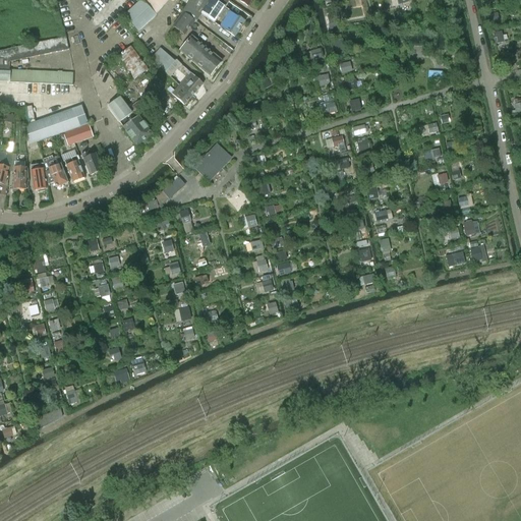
[(155,14),(140,0),(139,1),(123,16),(137,32),(156,15),(155,14)]
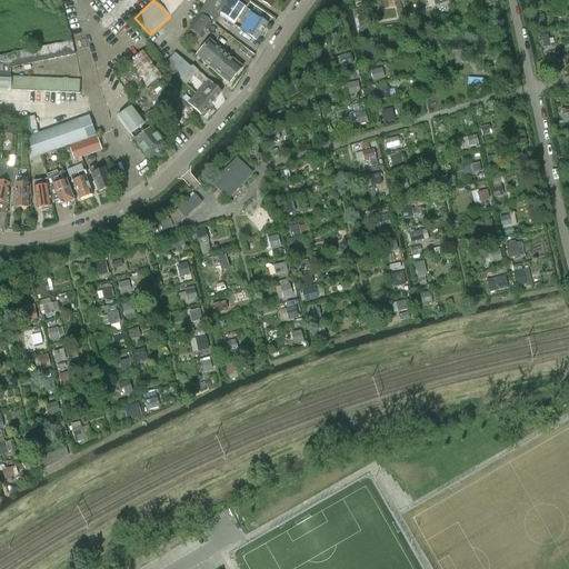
[(153,0),(169,16),(183,0),(196,0),(203,5),(205,0),(153,0)]
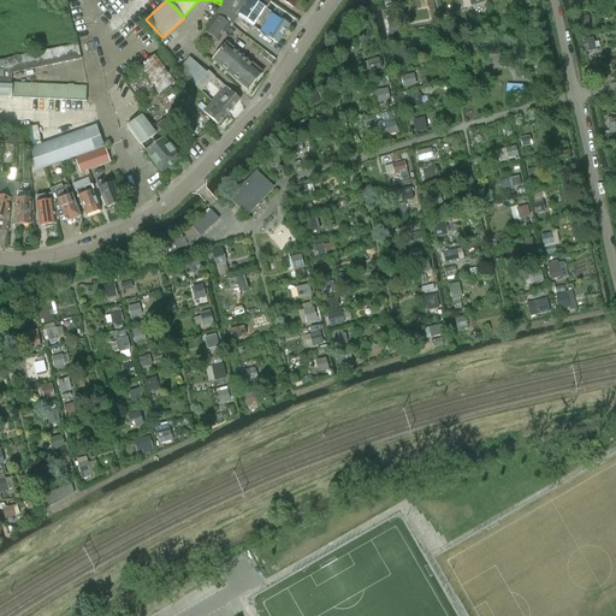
[(277,43),(289,25),(271,13),(250,0),(221,0),(220,5),(214,13),(217,16),(229,24),(231,27),(237,17),(277,43)]
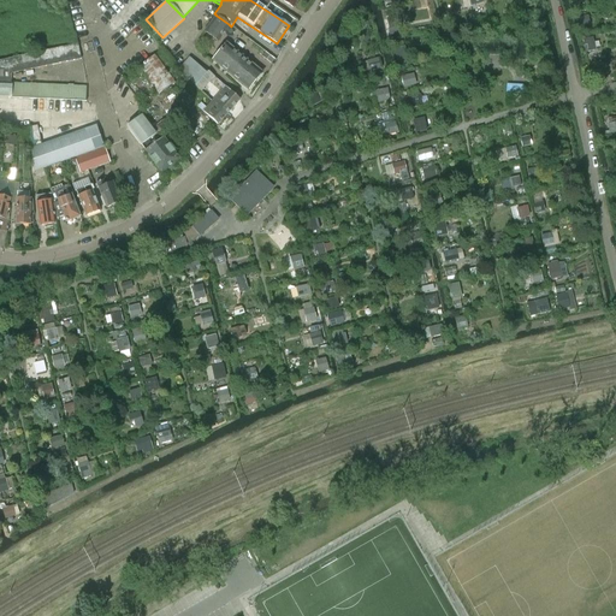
[(217,40),(229,24),(217,16),(205,31),(217,40)]
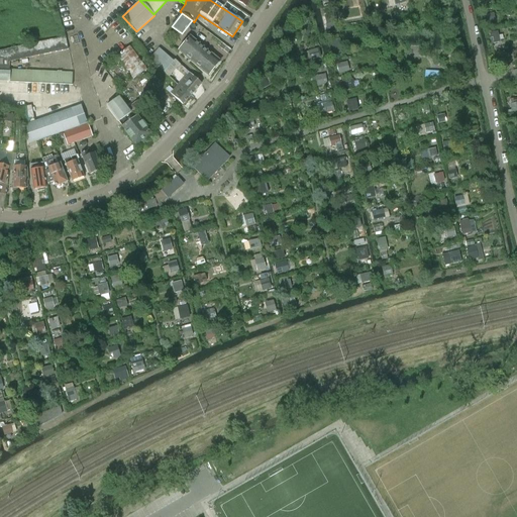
[(326,23),(336,21),(334,13),(324,15),(326,23)]
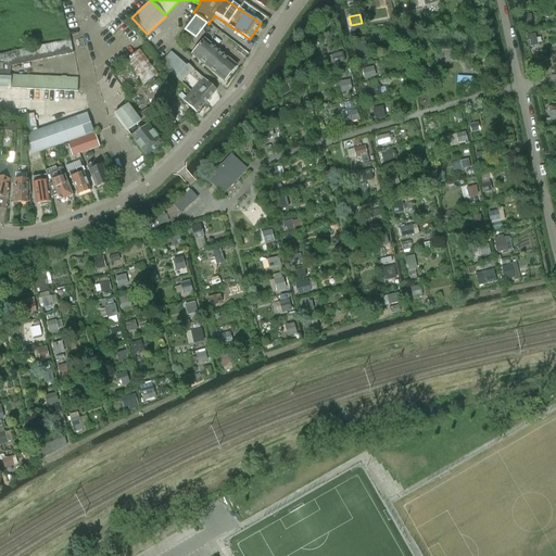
[(523,25),(532,23),(530,15),(521,17),(523,25)]
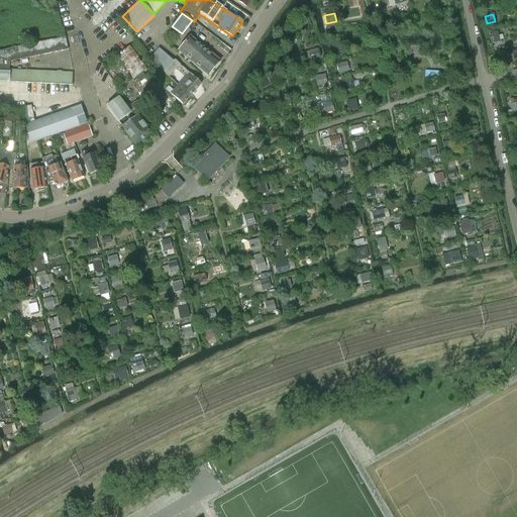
[(499,32),(490,34),(492,44),(501,42),(499,32)]
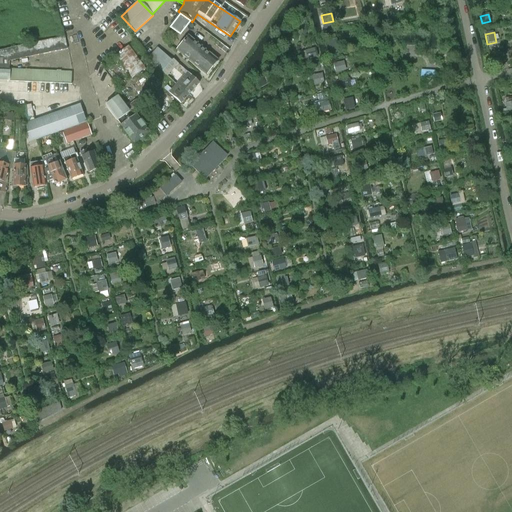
[(217,61),(188,36),(176,50),(179,53),(206,74),(217,61)]
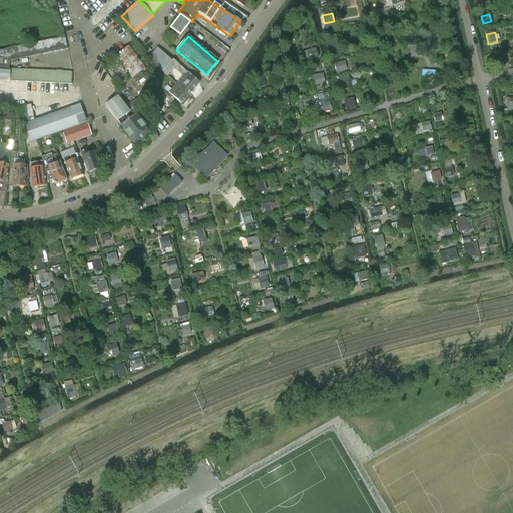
[(9,61),(67,49),(64,37),(0,50),(0,68),(8,69),(9,61)]
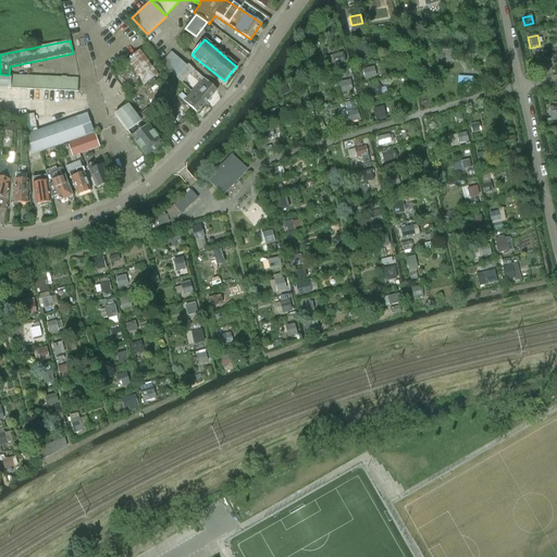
[(364,41),(356,44),(358,54),(367,52),(364,41)]
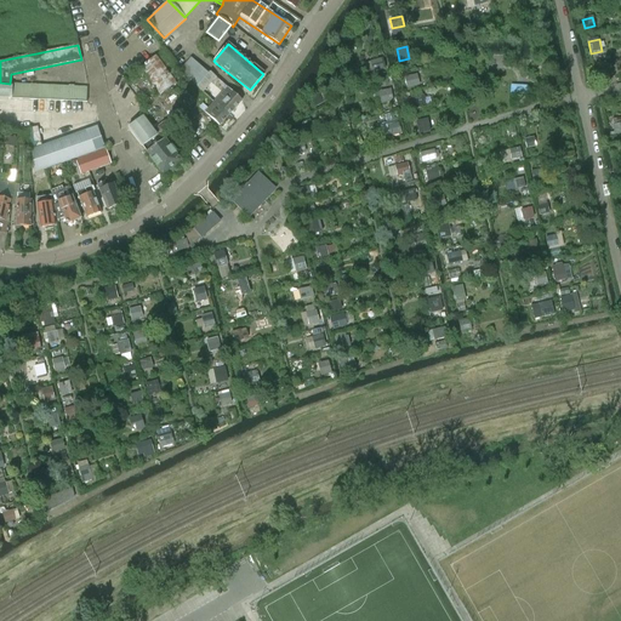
[(155,56),(140,68),(159,95),(175,83),(155,56)]
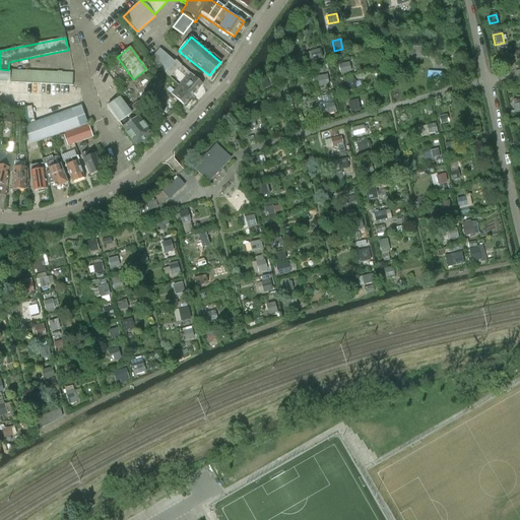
[(181,65),(176,60),(174,62),(159,49),(150,59),(170,77),(181,65)]
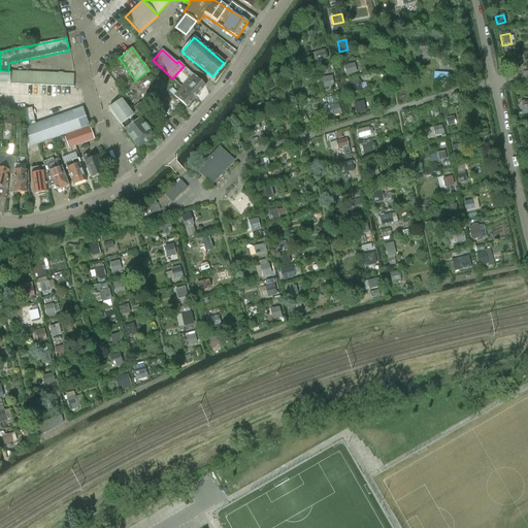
[(317,61),(327,59),(326,51),(316,53),(317,61)]
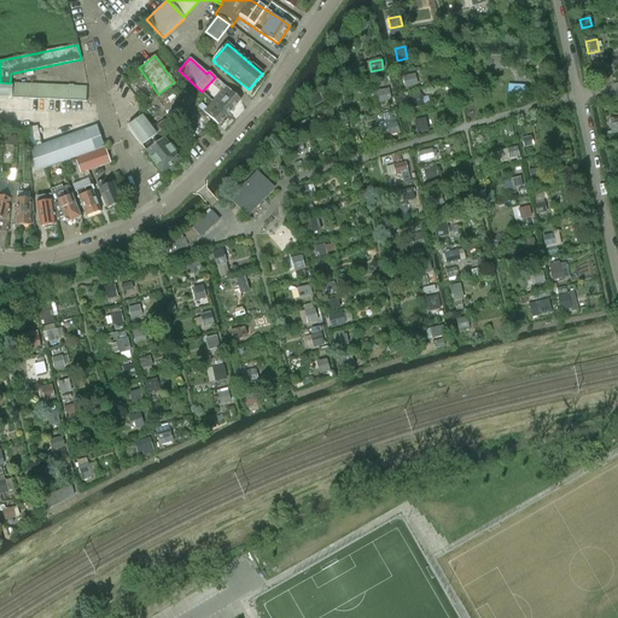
[(415,74),(413,74),(401,76),(404,88),(418,85),(415,74)]
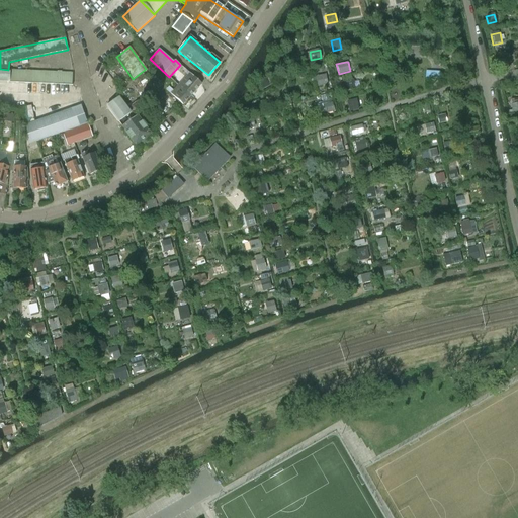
[(0,81),(8,82),(8,70),(0,69),(0,81)]
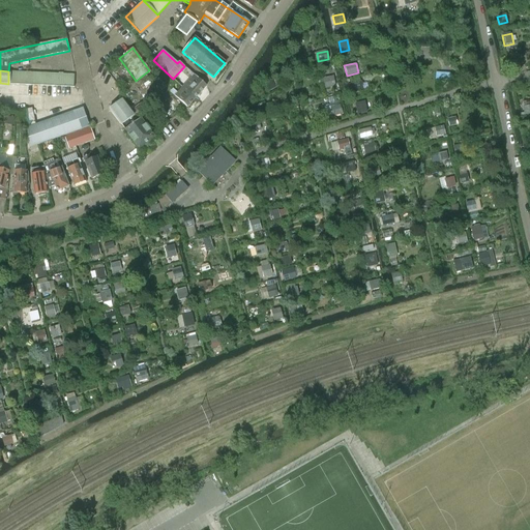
[(74,87),(75,75),(8,71),(8,84),(74,87)]
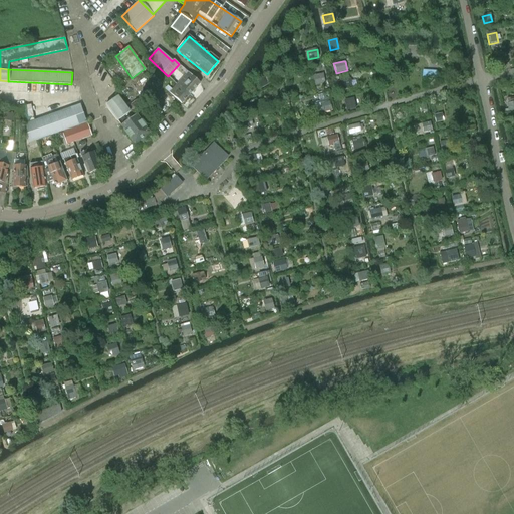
[(186,74),(177,84),(189,95),(200,83),(185,70),(183,72),(186,74)]
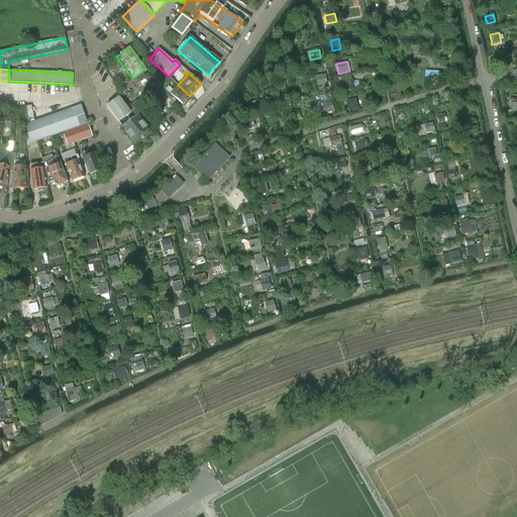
[(439,80),(439,72),(425,71),(425,79),(439,80)]
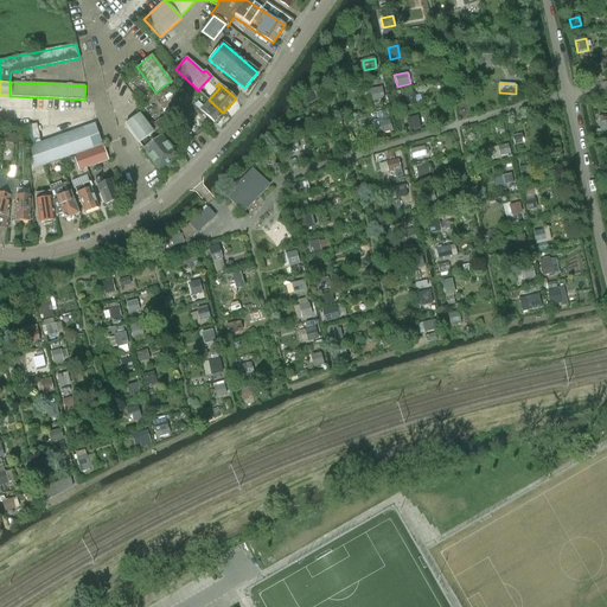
[(383,98),(381,88),(369,90),(371,101),(383,98)]
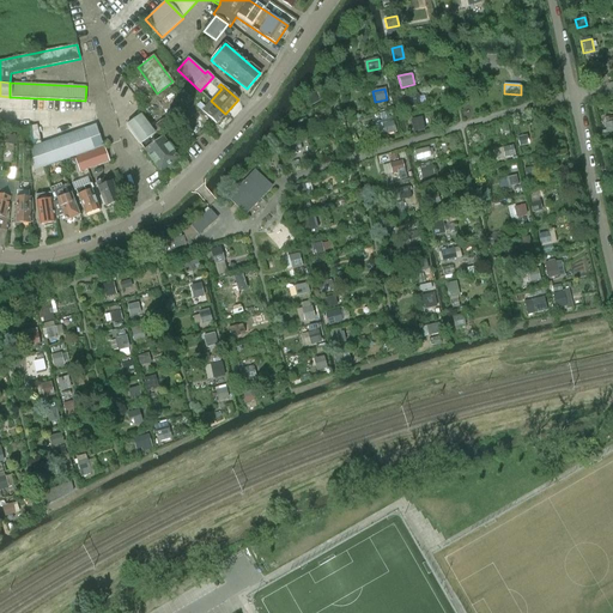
[(319,101),(314,92),(304,98),(308,107),(319,101)]
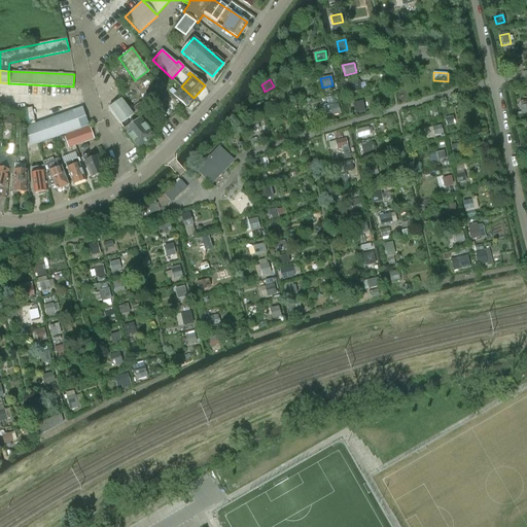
[(361,90),(359,81),(348,83),(350,93),(361,90)]
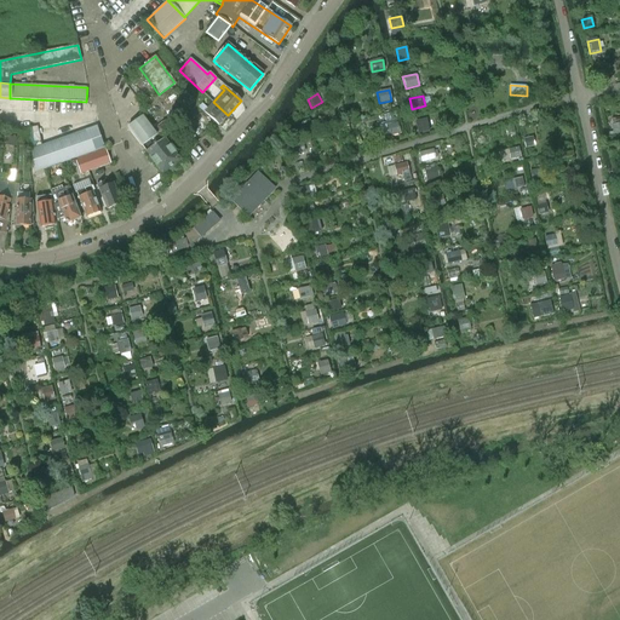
[(228,115),(213,102),(207,109),(204,113),(218,126),(228,115)]
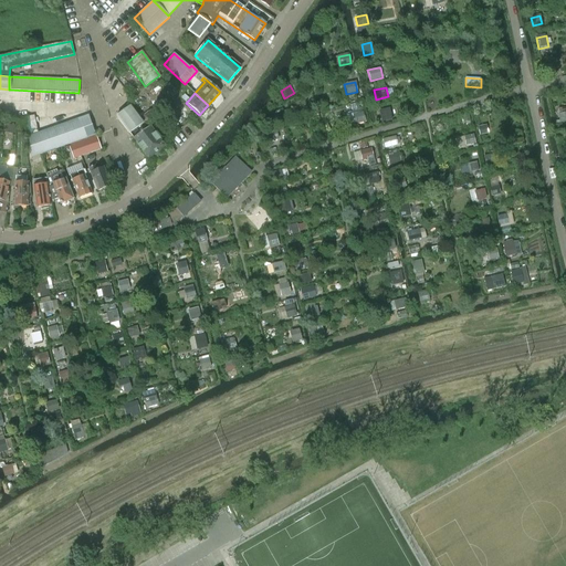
[(116,116),(127,132),(129,134),(136,129),(143,124),(129,106),(116,116)]
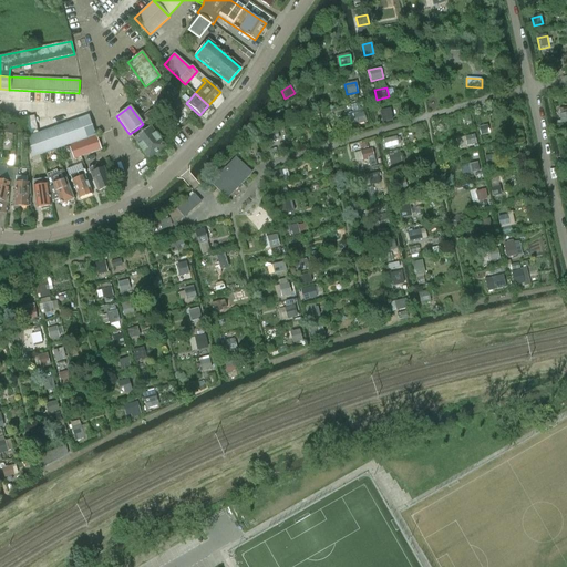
[(157,115),(152,109),(144,116),(148,122),(157,115)]
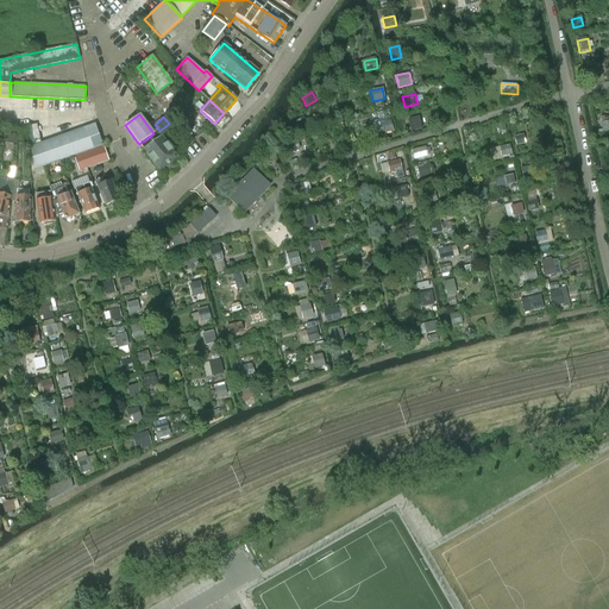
[(421,130),(419,117),(408,119),(412,132),(421,130)]
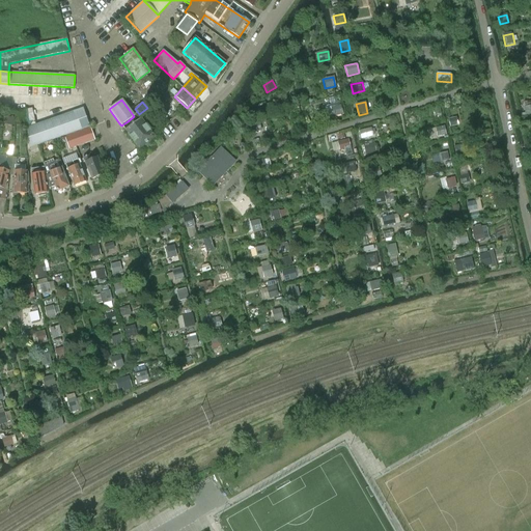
[(267,110),(264,103),(254,107),(256,114),(267,110)]
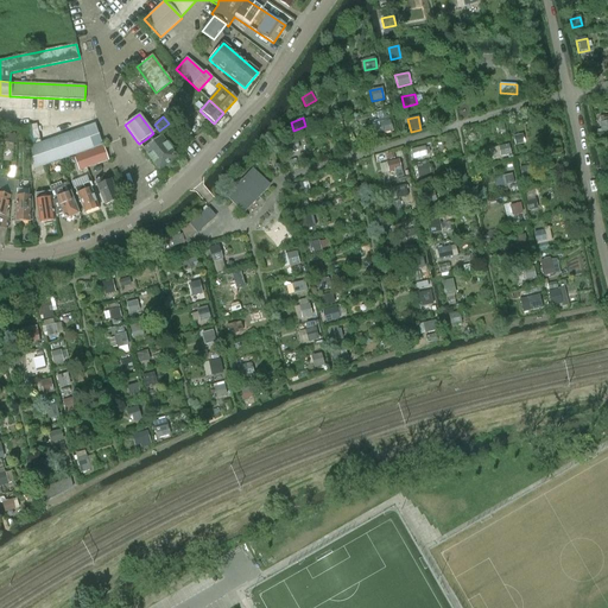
[(381,133),(392,131),(390,121),(379,124),(381,133)]
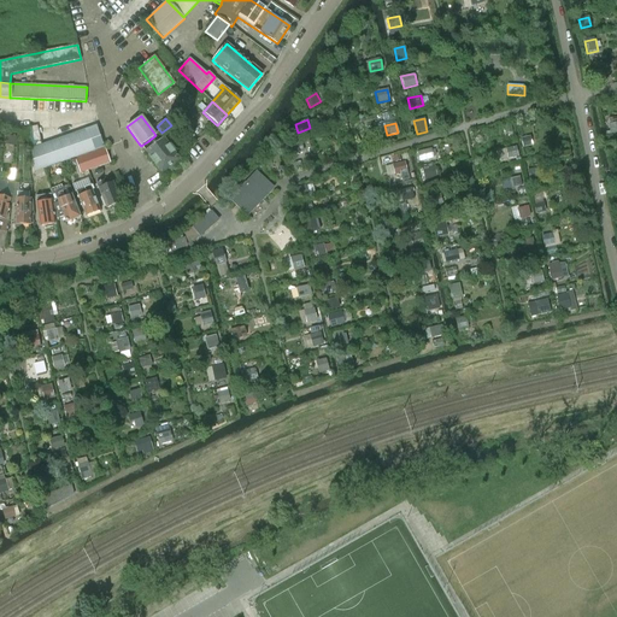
[(39,125),(28,127),(30,145),(41,144),(39,125)]
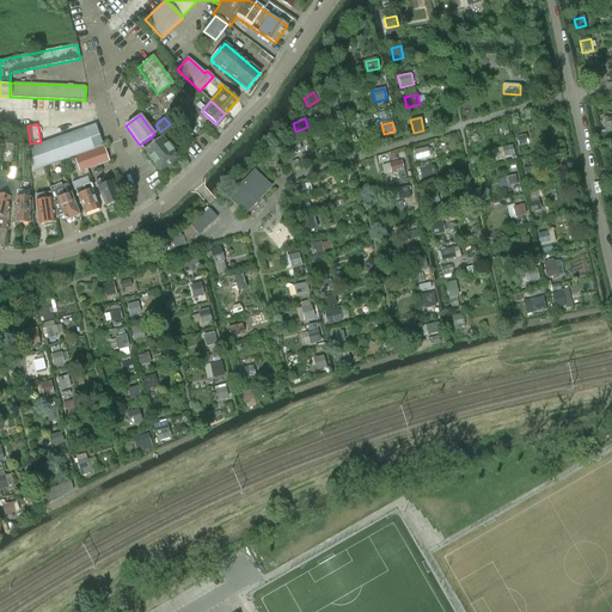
[(95,124),(31,147),(40,169),(102,146),(95,124)]
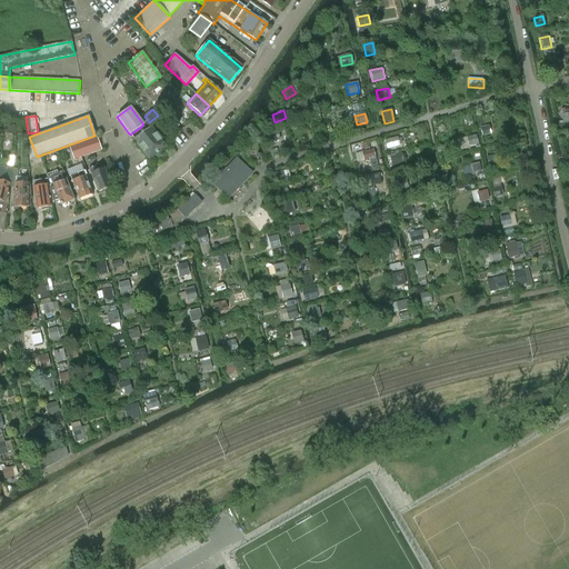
[(25,122),(16,122),(16,132),(25,132),(25,122)]
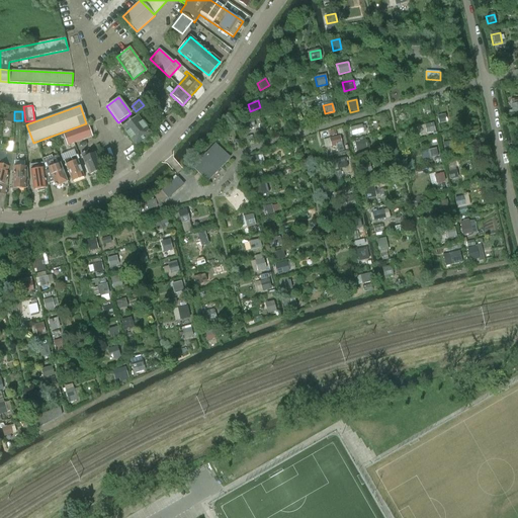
[(3,113),(2,120),(12,122),(14,114),(3,113)]
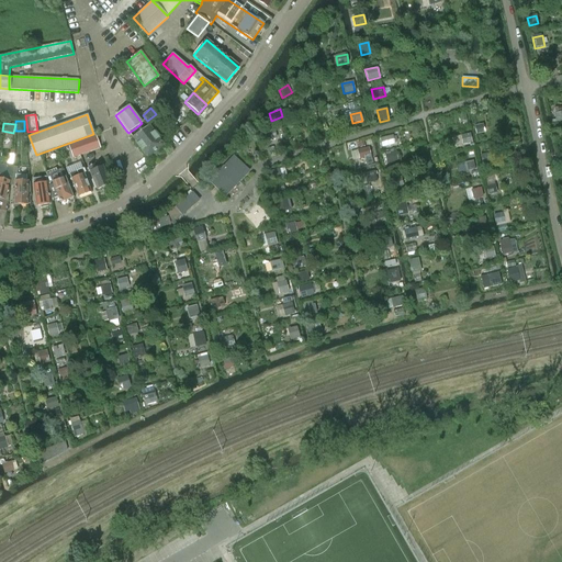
[(476,134),(484,133),(482,124),(474,126),(476,134)]
